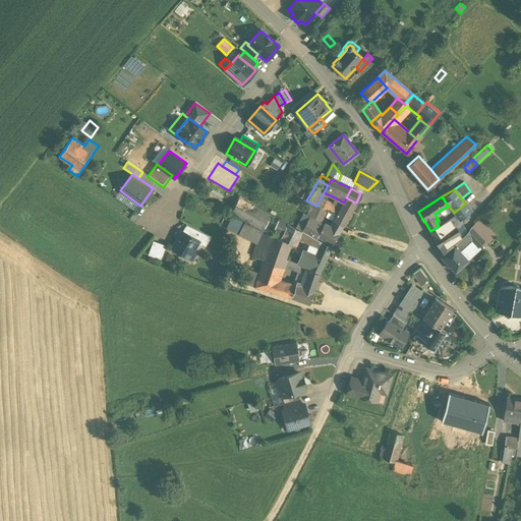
[(301,231),(238,197),(230,214),(259,230),(261,230),(272,235),(291,244),(294,245),(298,238),(301,231)]
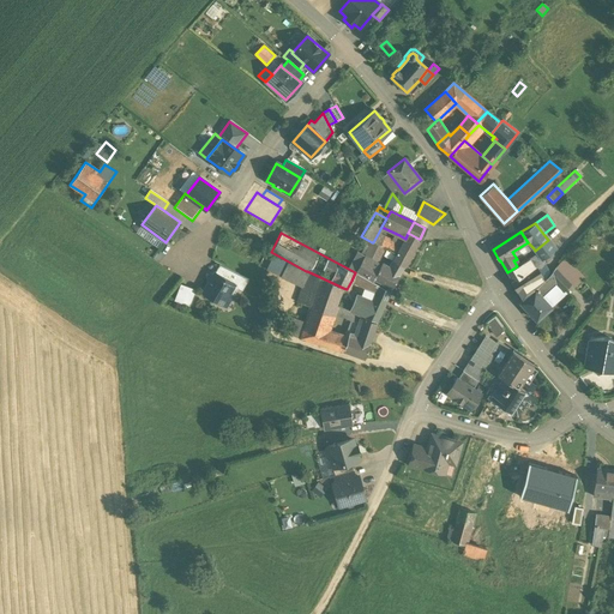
[(396,242),(390,240),(386,248),(397,254),(393,262),(404,266),(419,239),(408,233),(405,239),(399,250),(393,246),(396,242)]
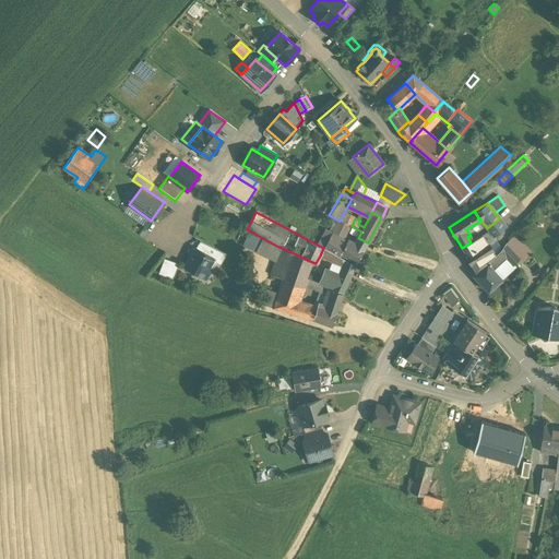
[(356,217),(344,213),(340,221),(351,226),(352,226),(355,218),(356,217)]
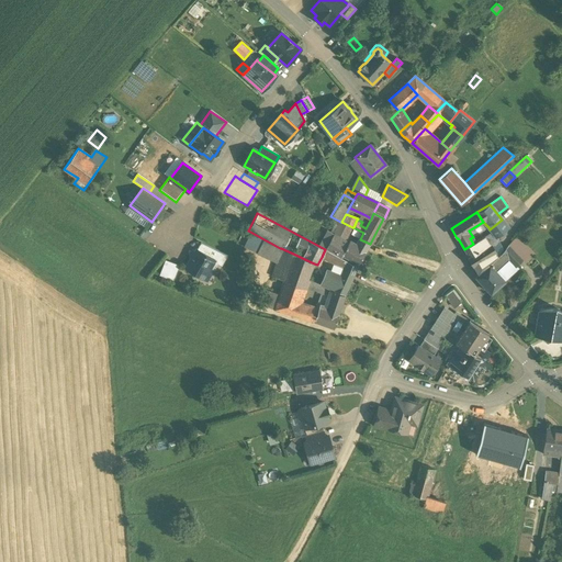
[(371,218),(366,215),(362,222),(360,225),(366,228),(371,218)]
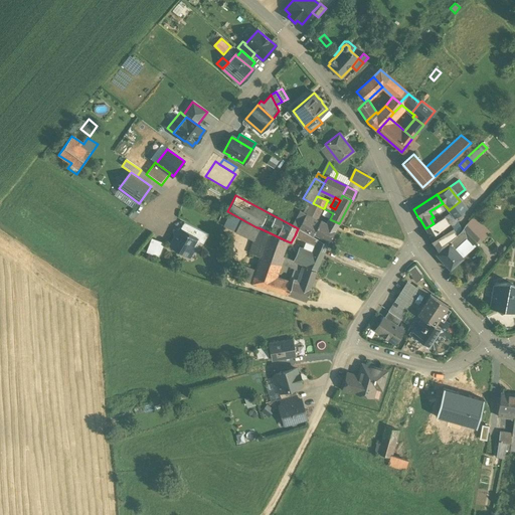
[(460,201),(449,210),(455,217),(466,209),(460,201)]
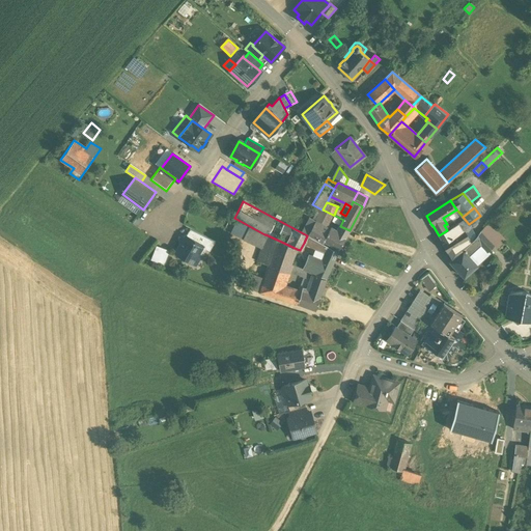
[(323,210),(322,210),(314,221),(325,227),(333,215),(323,210)]
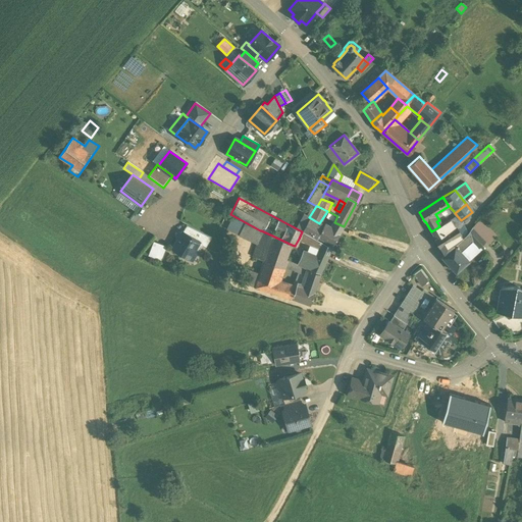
[(435,214),(439,220),(454,211),(449,206),(435,214)]
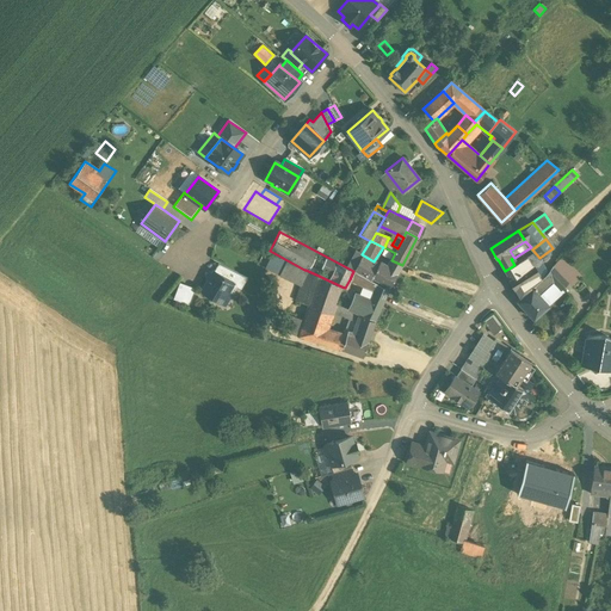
[(285,260),(272,254),(266,266),(281,272),(285,260)]
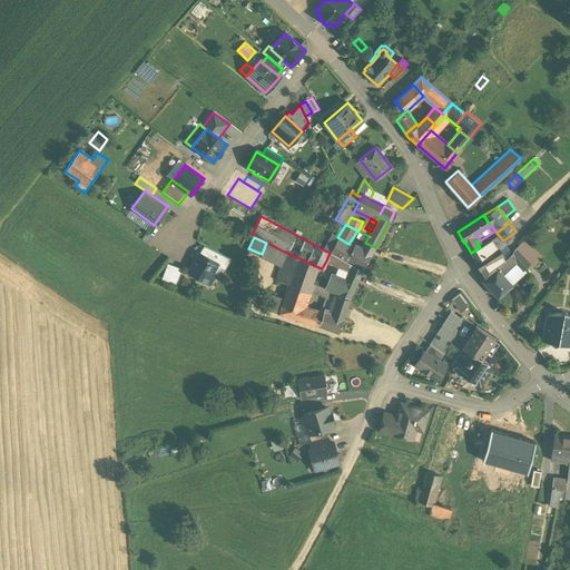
[(349,244),(337,237),(331,252),(345,259),(346,258),(353,246),(349,244)]
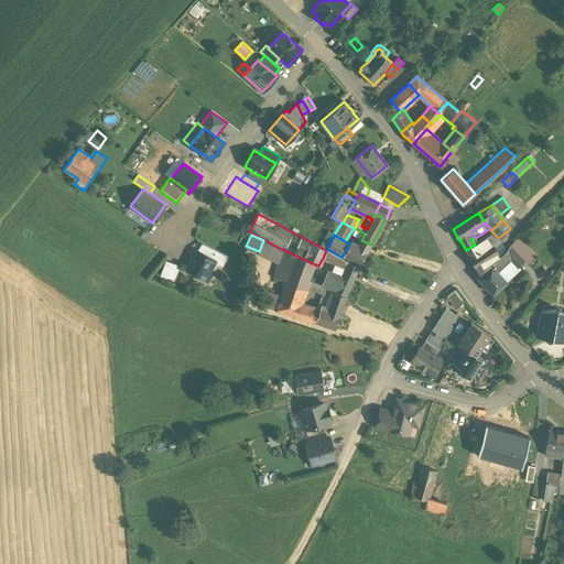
[(486,237),(475,245),(466,250),(479,275),(491,264),(499,258),(498,258),(486,237)]
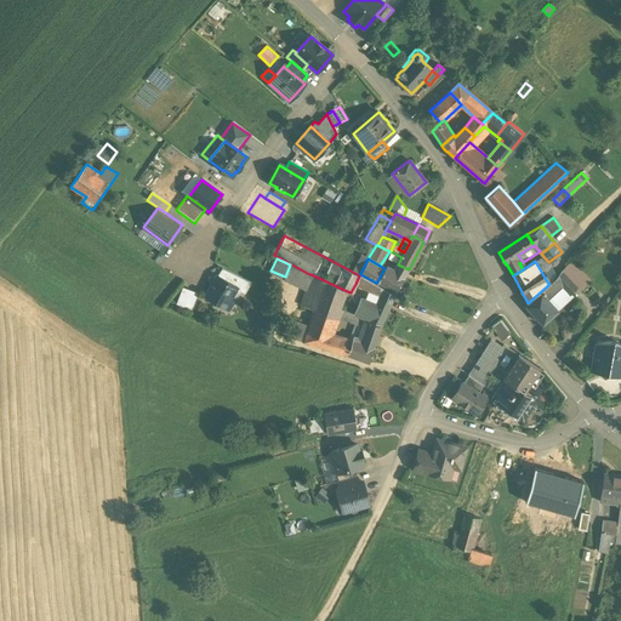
[(590,281),(570,261),(560,272),(576,289),(580,292),(590,281)]
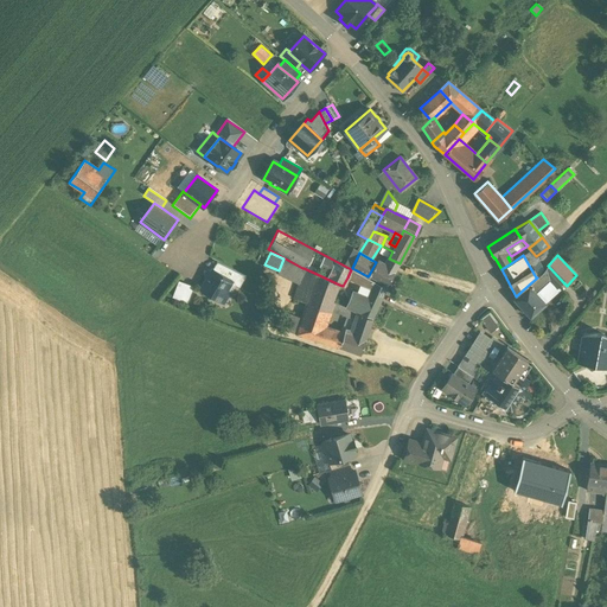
[(302,268),(283,259),(279,270),(278,274),(299,283),(304,268),(302,268)]
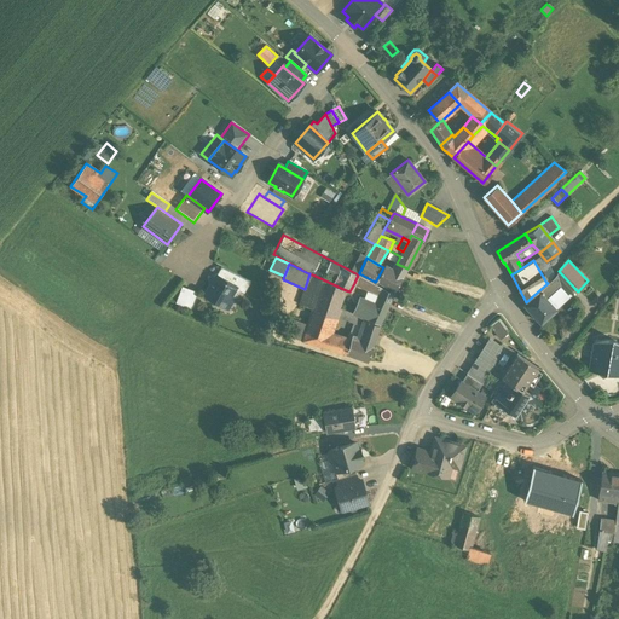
[(408,268),(397,264),(392,271),(403,277),(408,268)]
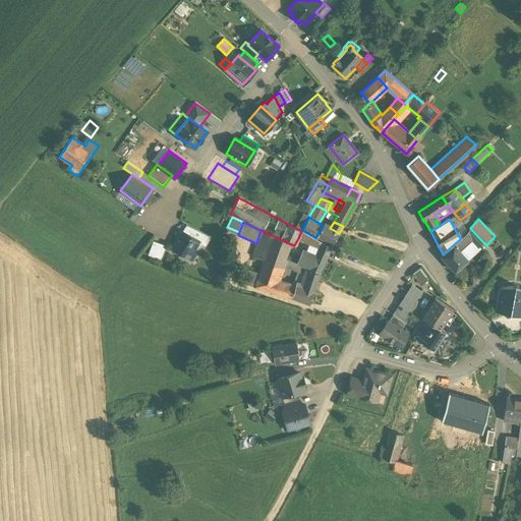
[(330,228),(323,225),(316,236),(333,244),(339,233),(330,228)]
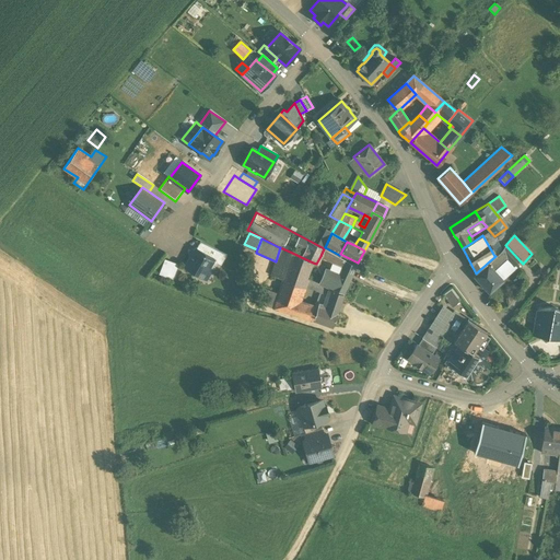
[(520,260),(505,245),(500,252),(506,259),(513,266),(520,260)]
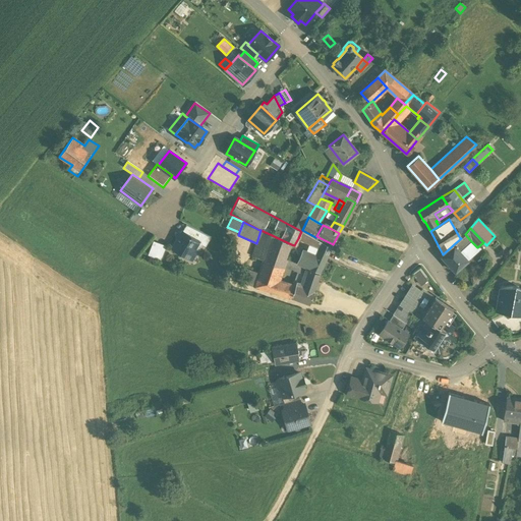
[(211,237),(196,230),(191,237),(197,241),(206,246),(211,237)]
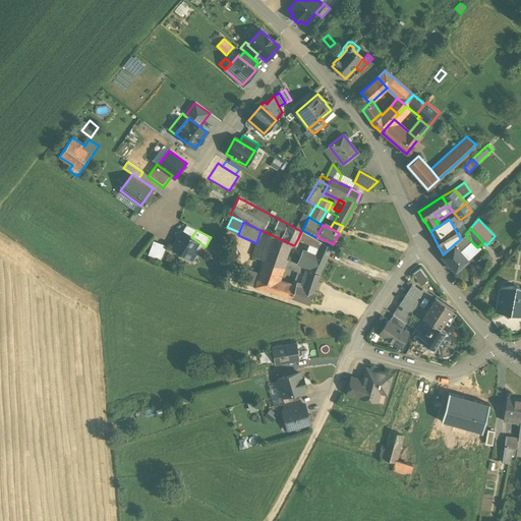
[(272,235),(261,230),(256,243),(252,256),(264,261),(272,235)]
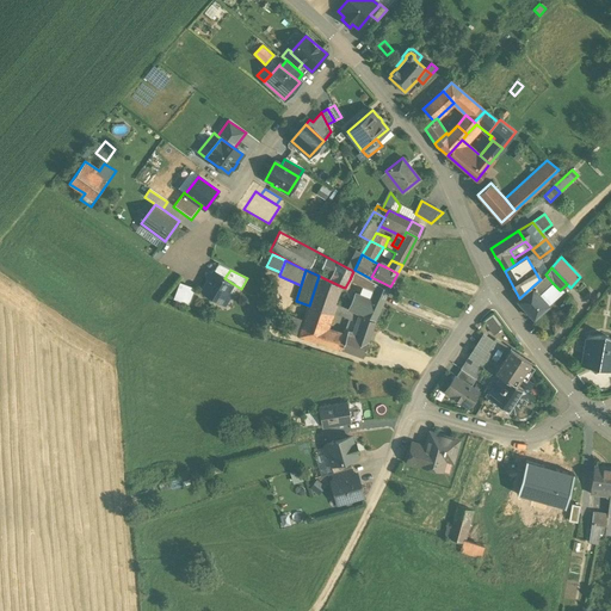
[(388,290),(353,271),(350,279),(374,290),(386,296),(388,290)]
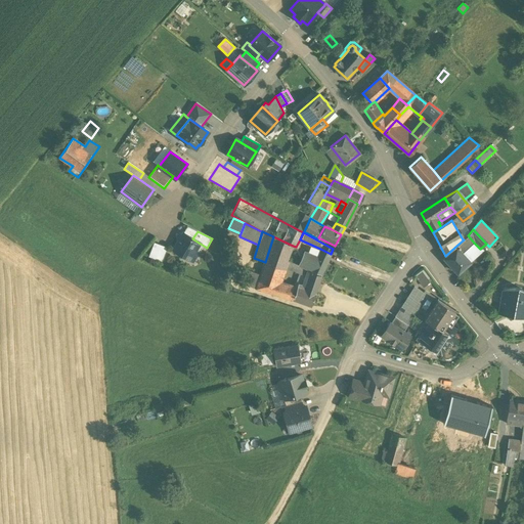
[(192,238),(183,233),(174,250),(180,254),(186,257),(195,255),(194,250),(199,243),(192,238)]
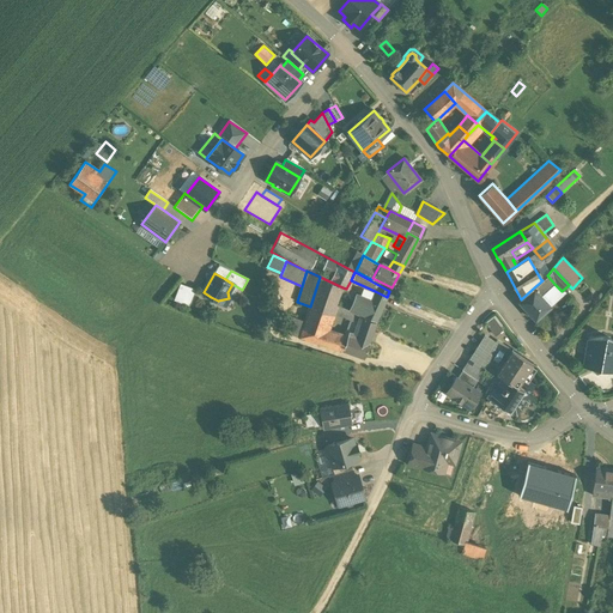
[(554,284),(547,275),(546,278),(546,277),(542,280),(534,287),(541,296),(554,284)]
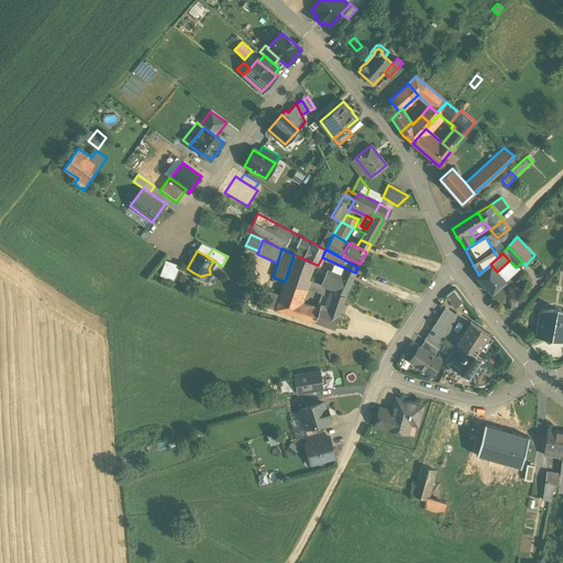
[(315,264),(294,254),(285,282),(282,290),(301,297),(305,288),(308,280),(315,264)]
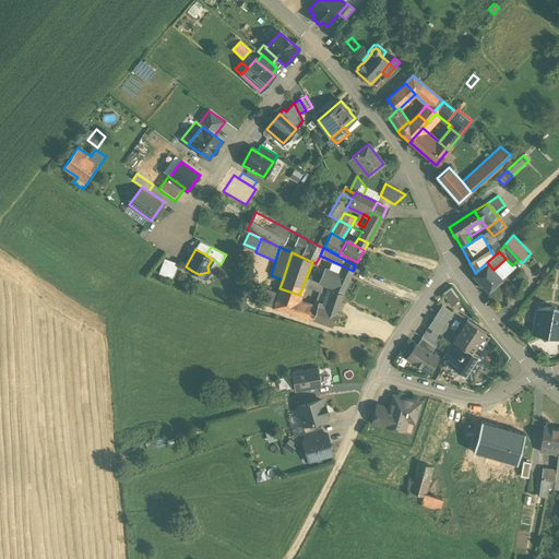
[(177,265),(163,261),(158,276),(173,281),(177,265)]
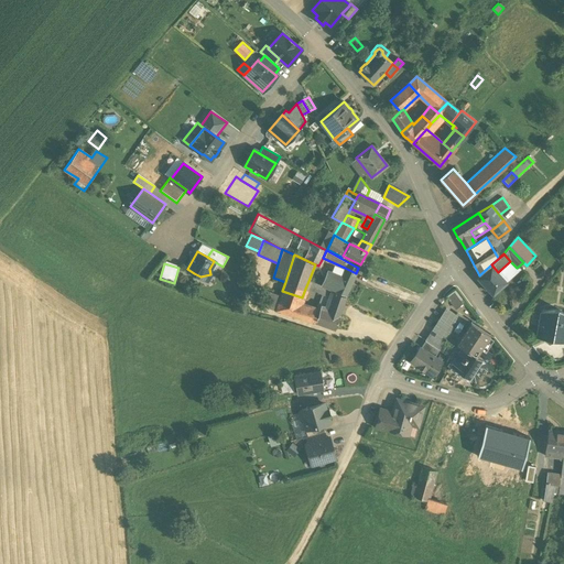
[(479,275),(477,278),(492,295),(507,282),(498,272),(491,264),(479,275)]
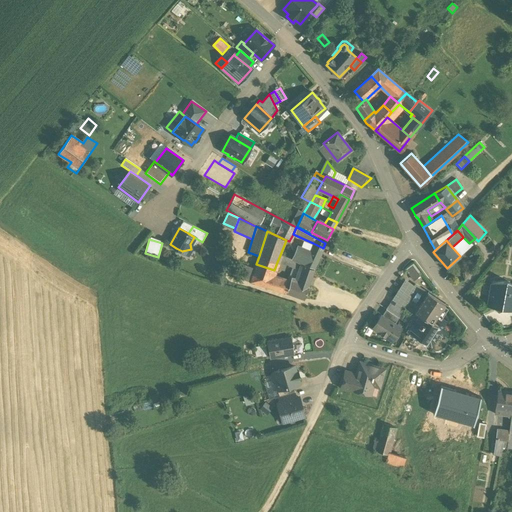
[(323,248),(313,243),(309,250),(320,255),(323,248)]
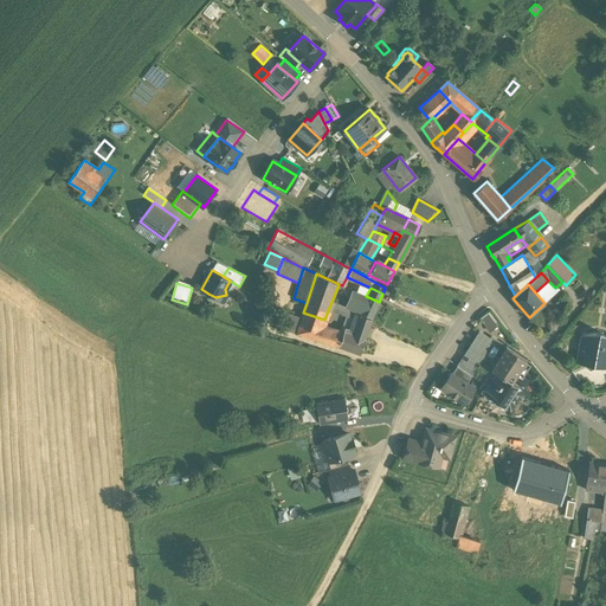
[(366,296),(355,291),(355,295),(352,292),(346,307),(372,318),(379,302),(366,296)]
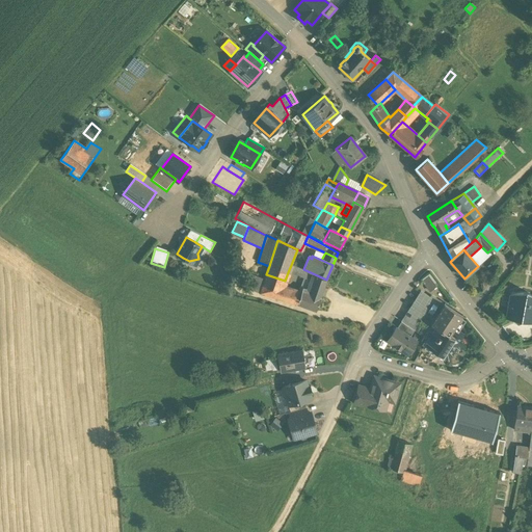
[(307,271),(291,265),(288,272),(303,278),(307,271)]
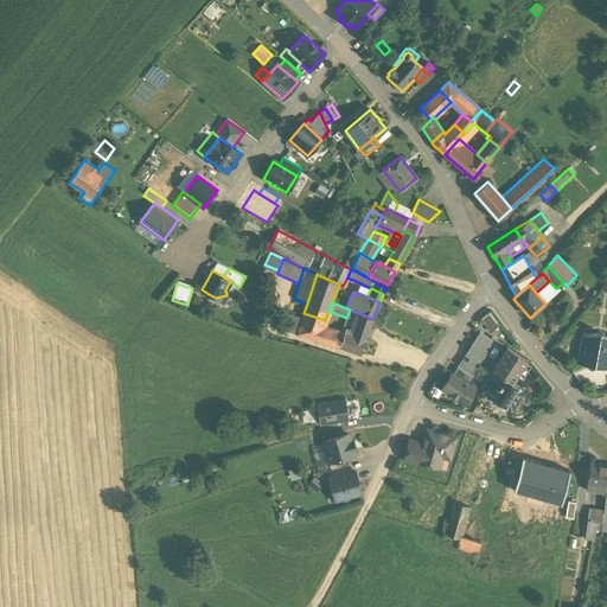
[(360,314),(350,310),(346,318),(357,321),(360,314)]
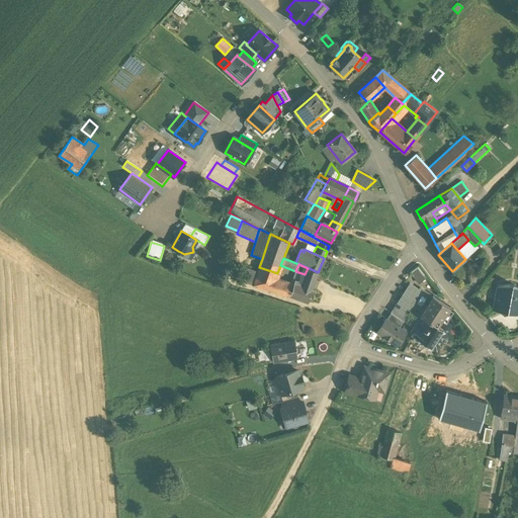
[(419,284),(428,278),(421,266),(412,271),(419,284)]
